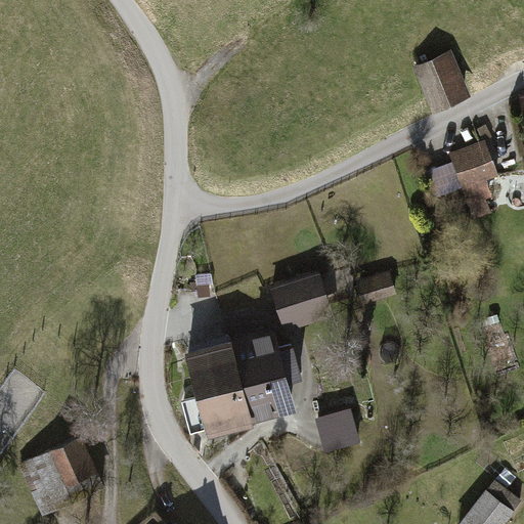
[(415,66),(435,111),(473,93),(451,48),(415,66)]
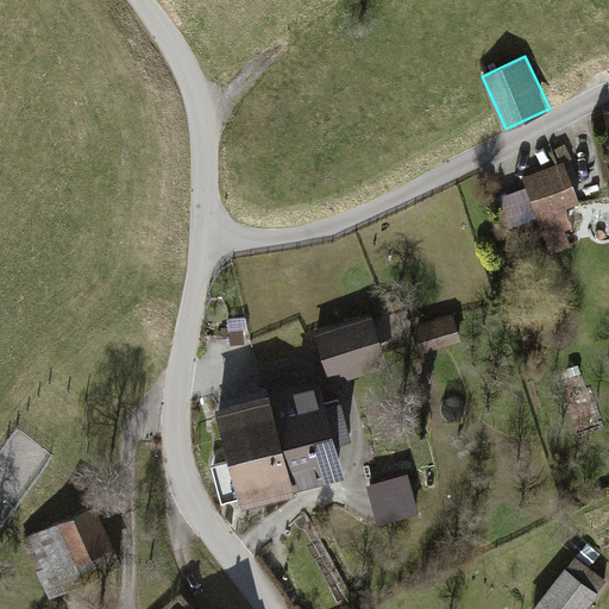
[(565,161),(522,176),(526,188),(537,217),(551,255),(572,248),(566,230),(572,227),(565,207),(581,201),(565,161)]
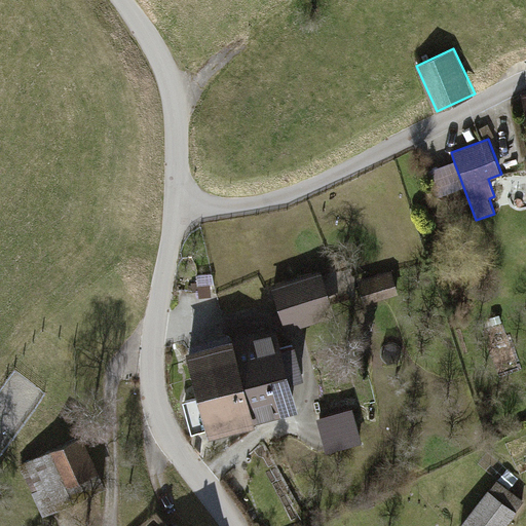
[(463,187),(454,162),(428,171),(438,196),(463,187)]
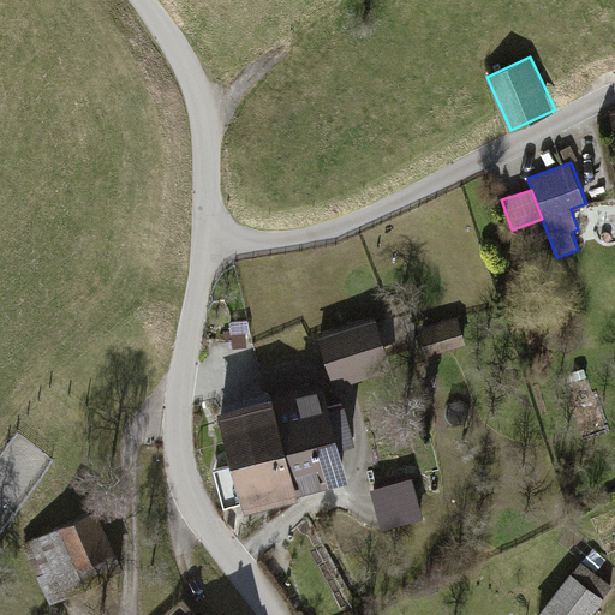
[(376,317),(321,335),(336,386),(392,368),(376,317)]
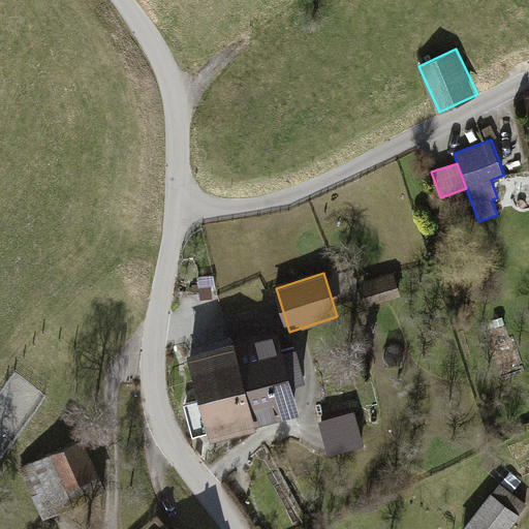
[(394,274),(361,284),(367,306),(401,296),(394,274)]
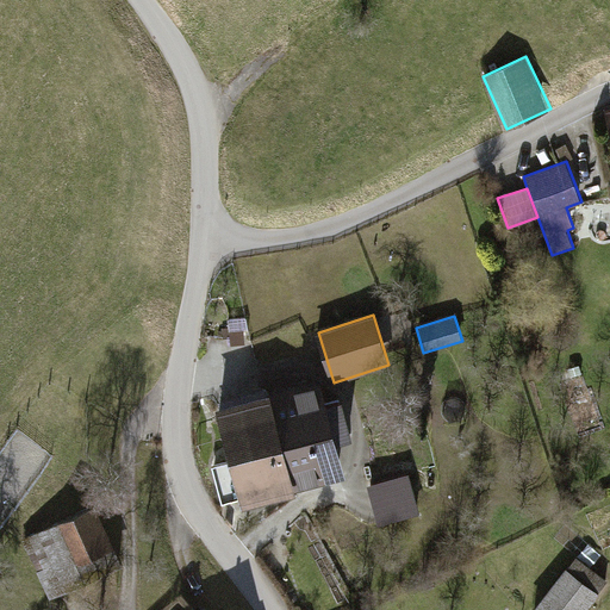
[(244,328),(230,329),(232,344),(246,343),(244,328)]
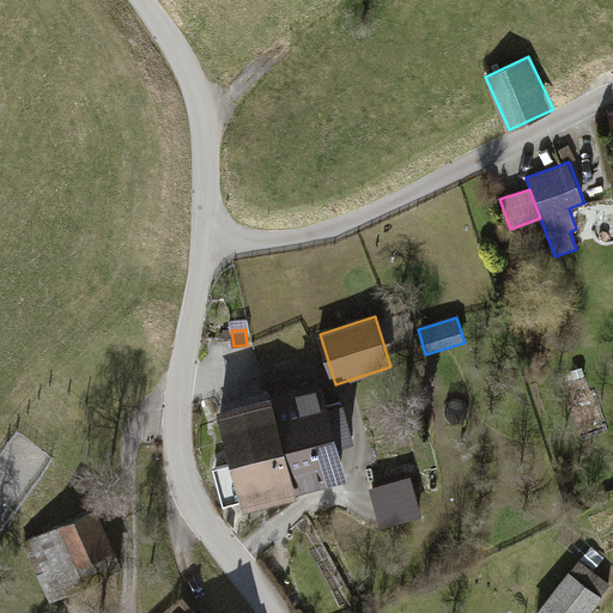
[(323,382),(271,395),(296,493),(349,480),(340,444),(354,441),(345,404),(331,407),(323,382)]
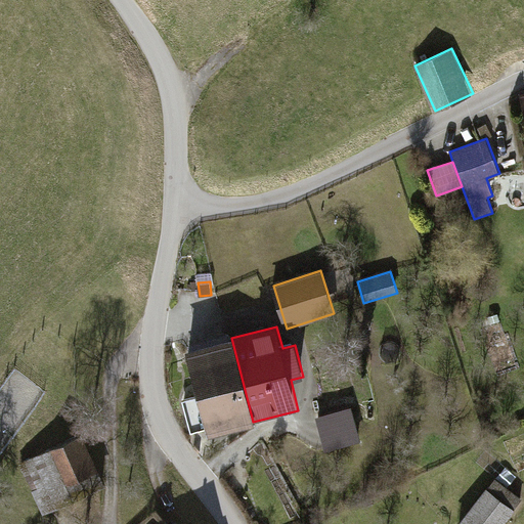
[(231,338),(187,350),(200,396),(183,400),(191,432),(206,428),(209,436),(255,425),(253,422),(231,338)]
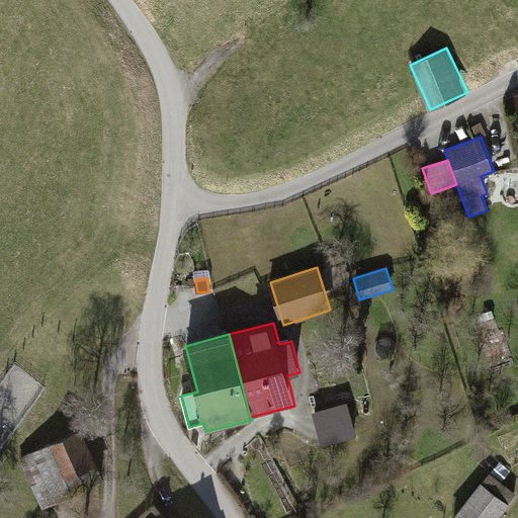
[(349,404),(313,412),(321,445),(357,437),(349,404)]
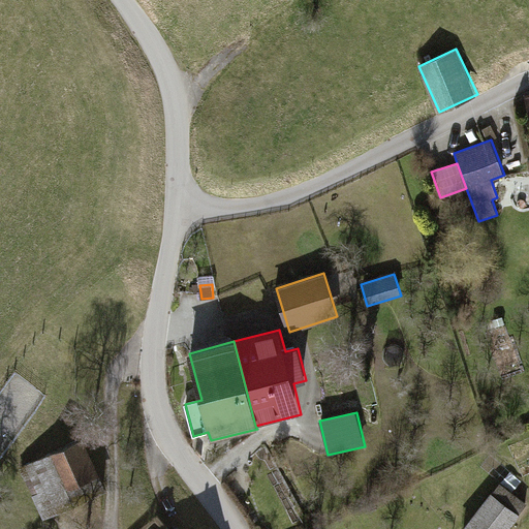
[(82,438),(19,468),(43,520),(106,490),(82,438)]
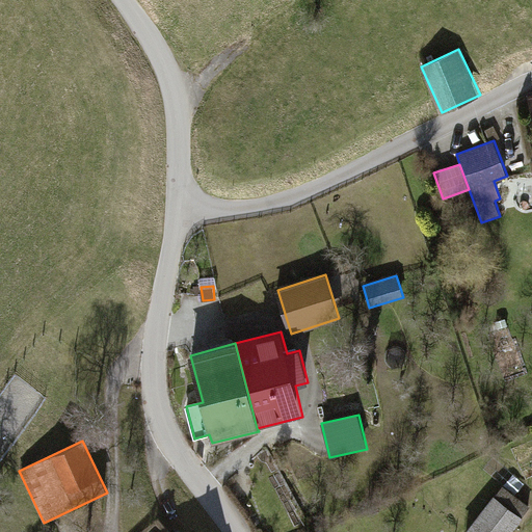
[(512,531),(531,507),(503,485),(468,531),(512,531)]
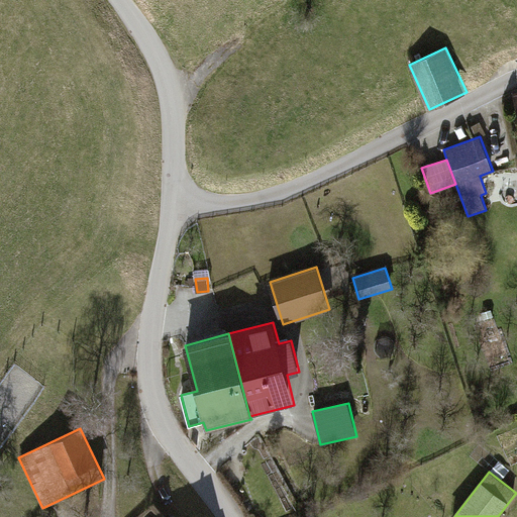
[(246,493),(239,497),(243,503),(249,499),(246,493)]
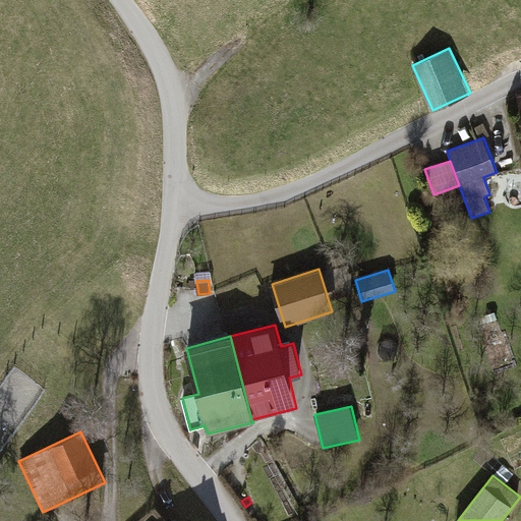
All buildings are outlined.
